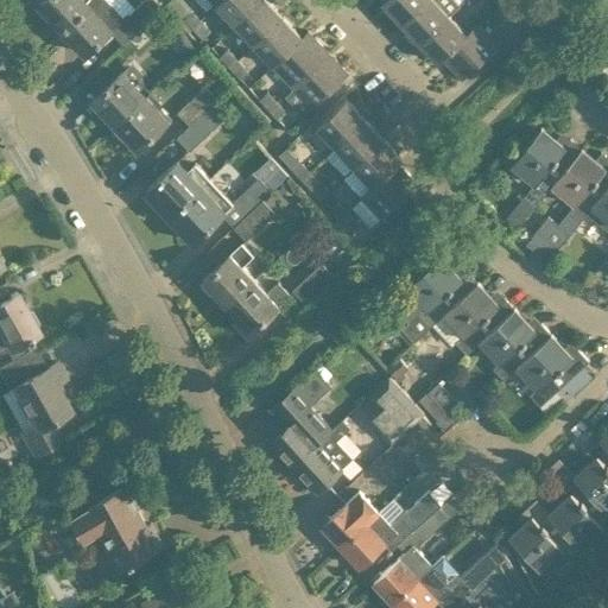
[(62,29),(93,0),(43,0),(39,4),(62,29)]
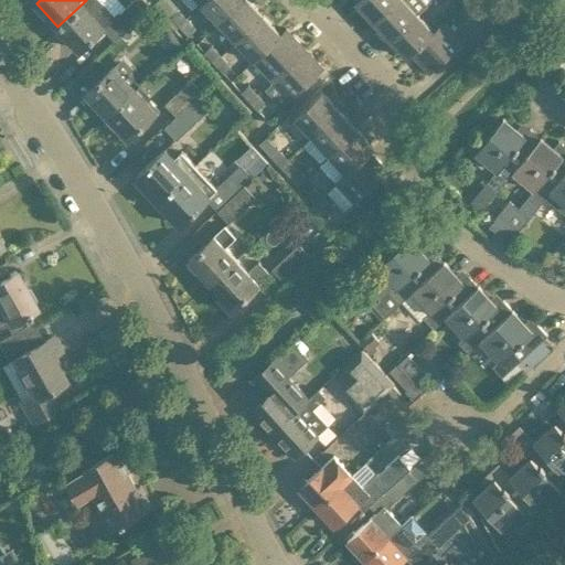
[(80,49),(103,28),(115,41),(136,21),(151,8),(144,0),(134,0),(116,18),(99,0),(86,0),(57,27),(80,49)]
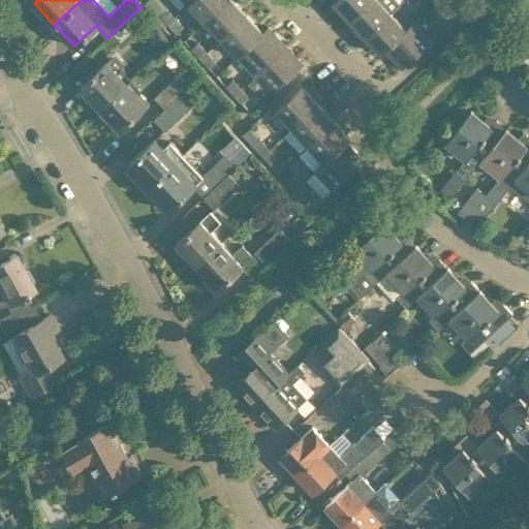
[(227,0),(193,0),(189,4),(190,4),(206,21),(227,0)]
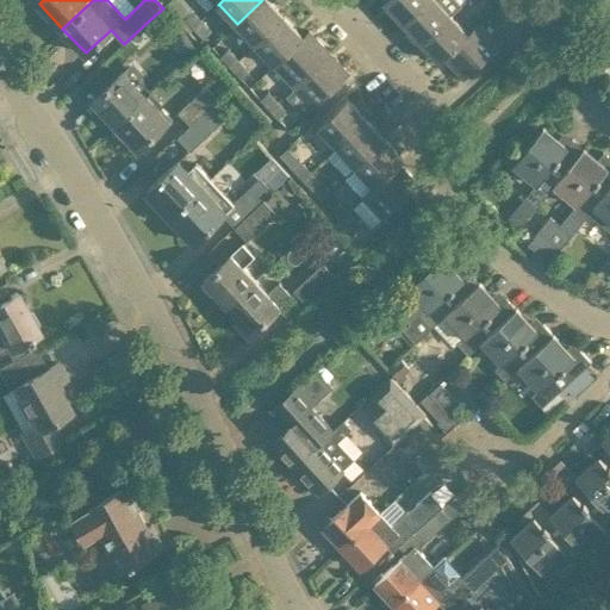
[(285,17),(269,0),(262,0),(237,24),(256,44),(285,17)]
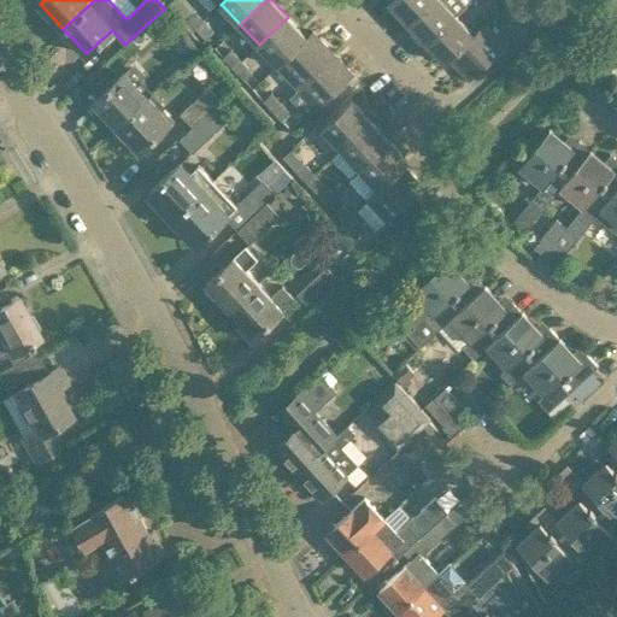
[(429,0),(388,0),(388,1),(406,22),(429,0)]
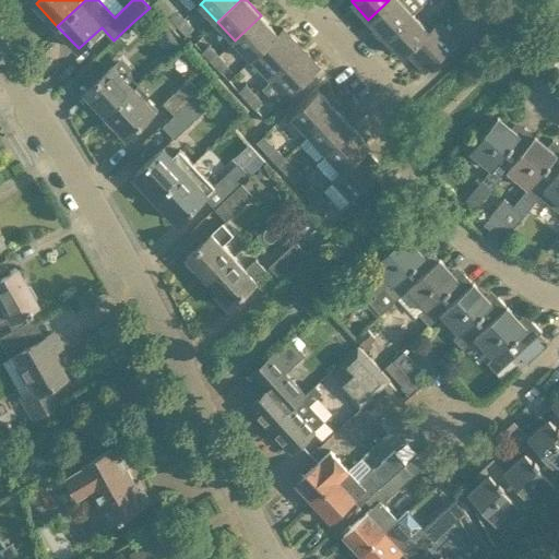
[(387,38),(413,13),(413,12),(421,3),(418,0),(389,0),(368,20),(387,38)]
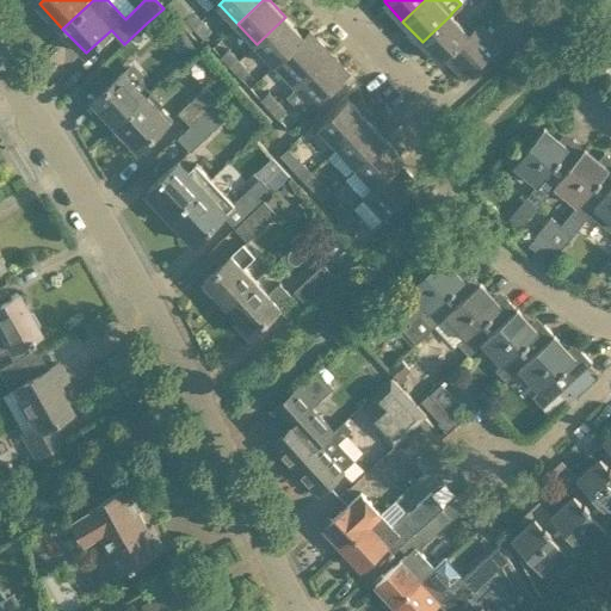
[(519,5),(513,0),(504,0),(501,2),(511,12),(519,5)]
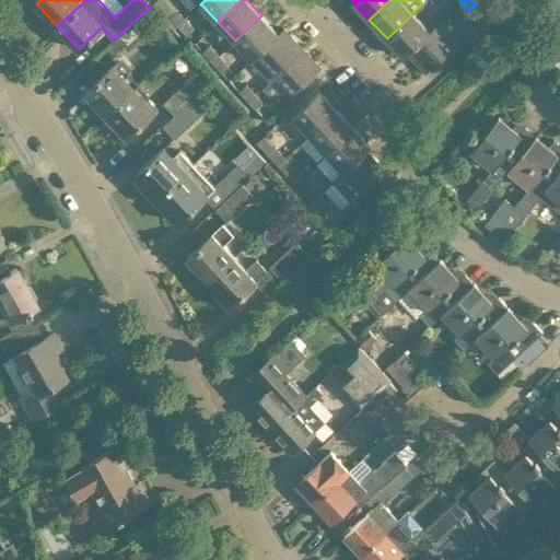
[(176,8),(167,16),(177,26),(186,19),(176,8)]
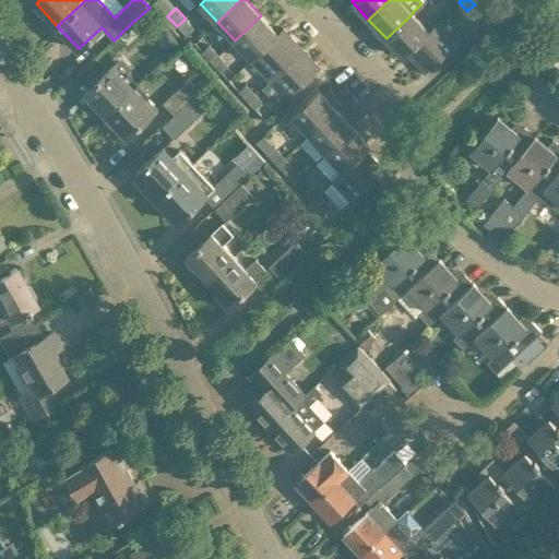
[(430,32),(413,13),(387,38),(404,57),(407,54),(430,32)]
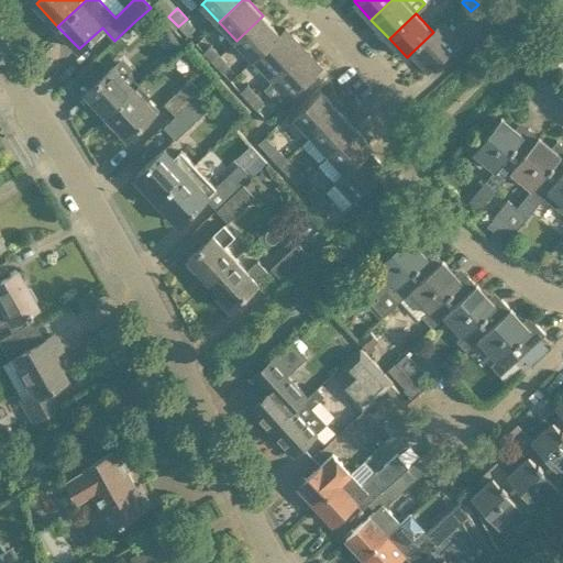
[(280,34),(280,33),(263,15),(236,41),(254,59),(280,34)]
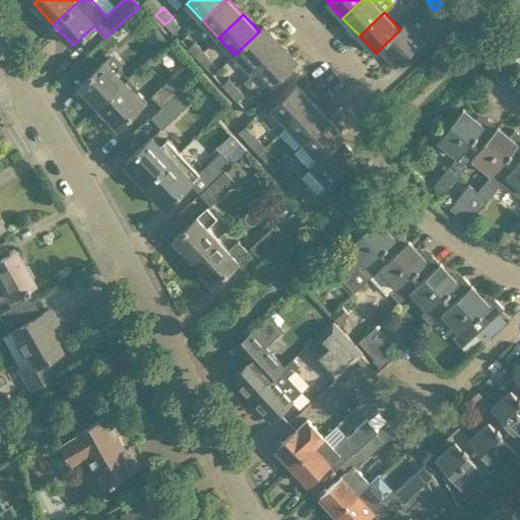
[(173,17),(165,24),(174,34),(182,26),(173,17)]
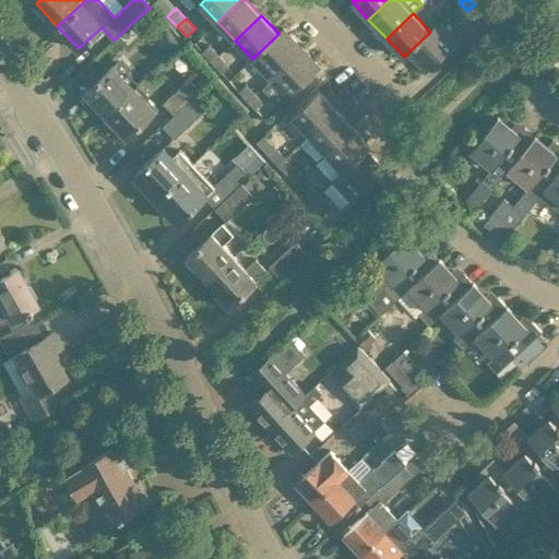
[(440,22),(430,32),(407,54),(425,73),(459,42),(440,22)]
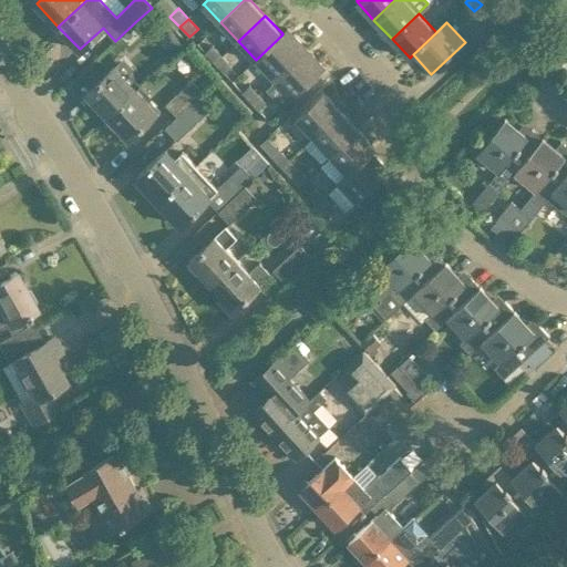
[(288,28),(282,33),(282,34),(256,60),(255,60),(274,80),(307,49),(288,28)]
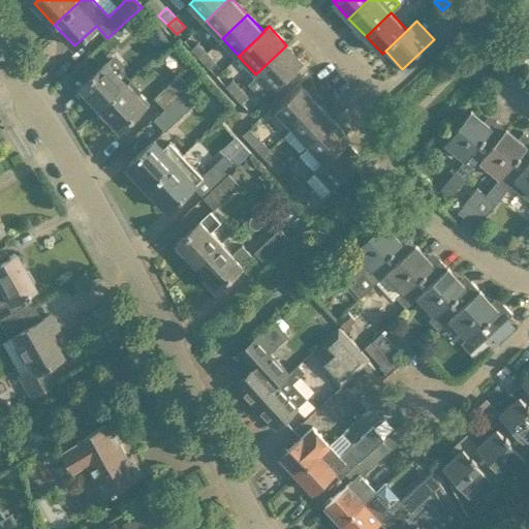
[(191,49),(199,59),(208,52),(198,41),(191,49)]
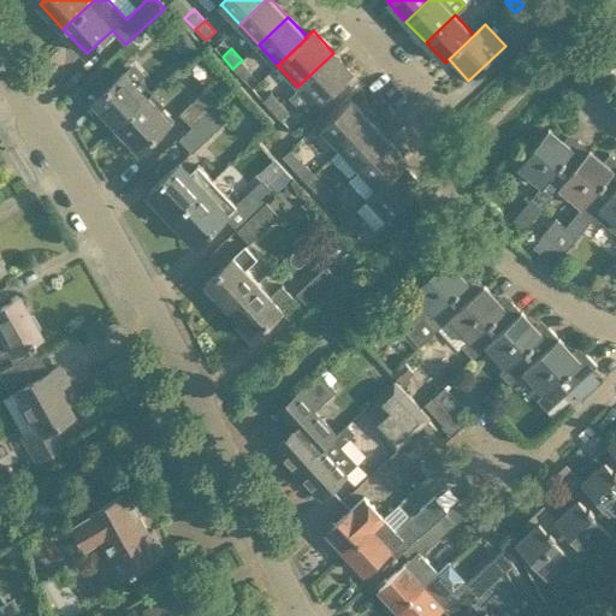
[(354,75),(333,53),(297,87),(318,108),(354,75)]
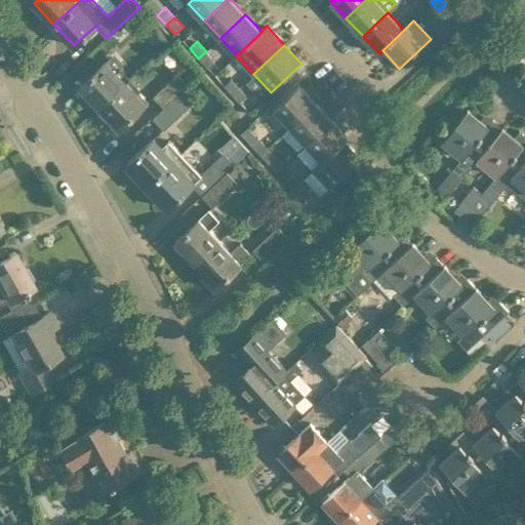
[(215,61),(206,51),(198,58),(207,68),(215,61)]
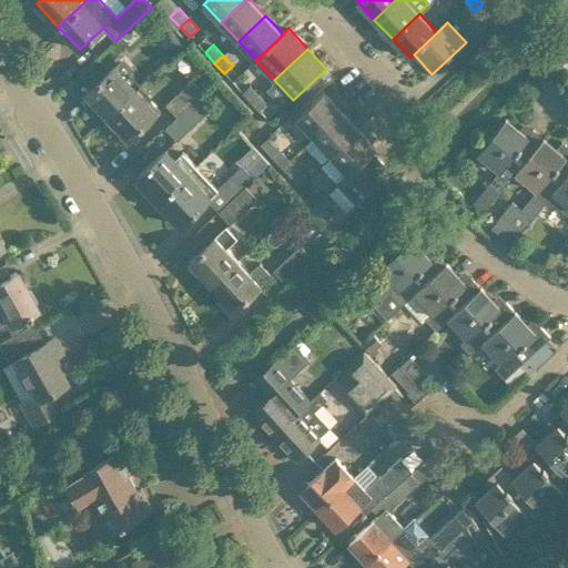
[(85,92),(108,115),(139,85),(129,74),(124,78),(114,67),(103,77),(91,88),(85,92)]
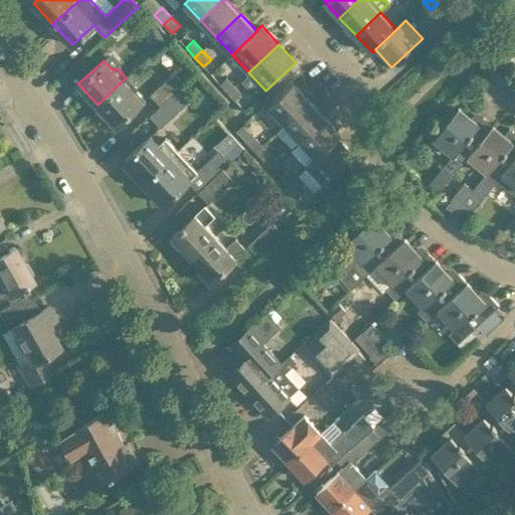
[(87,61),(74,71),(82,79),(94,69),(87,61)]
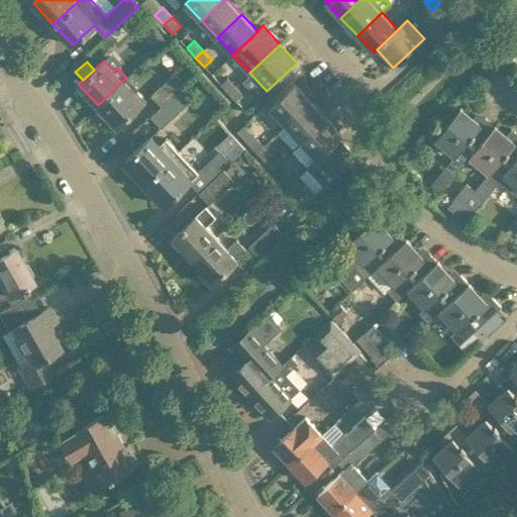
[(170,99),(182,88),(186,85),(175,73),(150,96),(162,107),(170,99)]
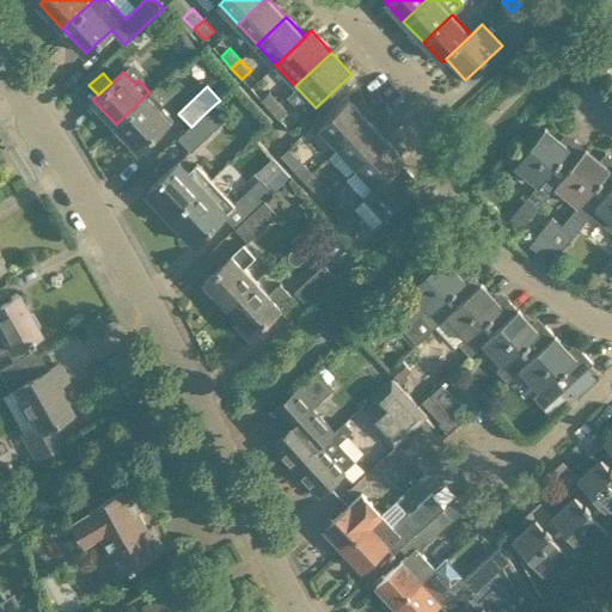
[(261,99),(270,110),(280,102),(270,91),(261,99)]
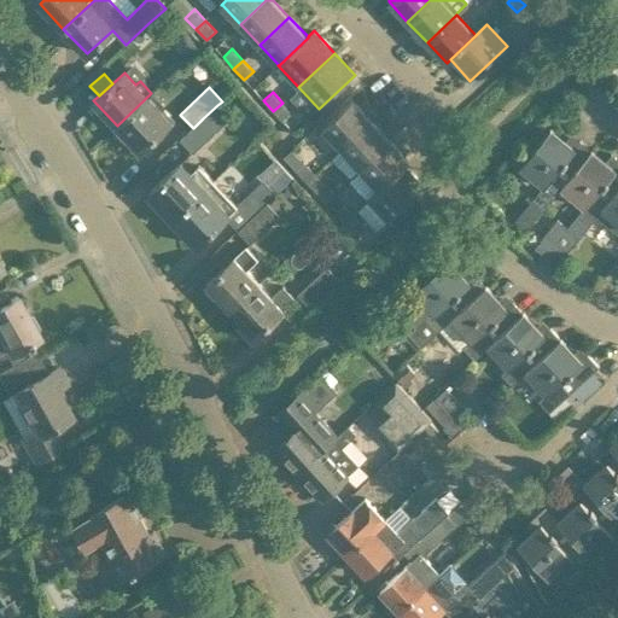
[(163,105),(151,93),(117,126),(140,151),(170,122),(158,109),(163,105)]
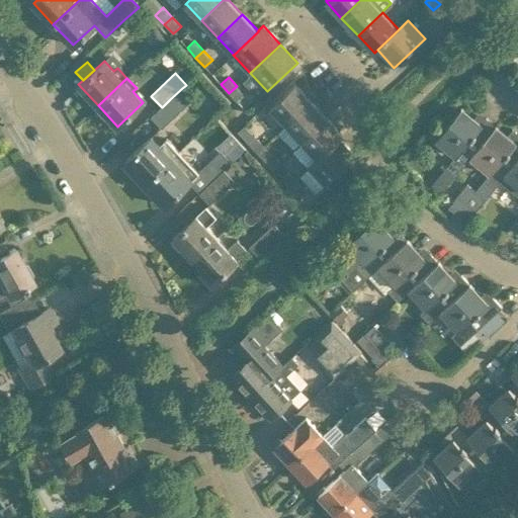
[(270,107),(286,124),(312,101),(295,83),(270,107)]
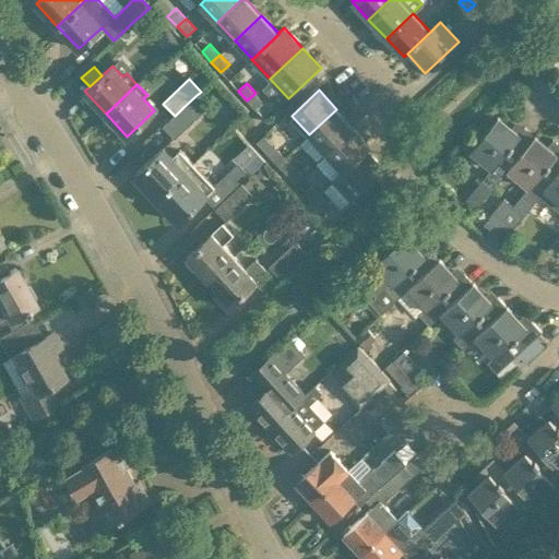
[(262,100),(256,93),(247,100),(254,108),(262,100)]
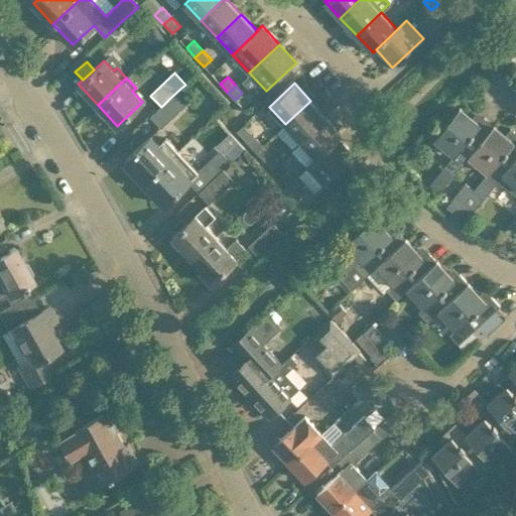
[(161,107),(151,116),(161,127),(180,110),(169,99),(161,107)]
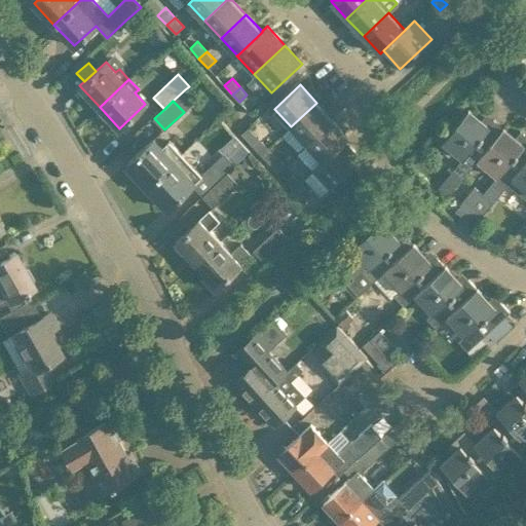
[(333,120),(316,103),(291,126),(307,145),(333,120)]
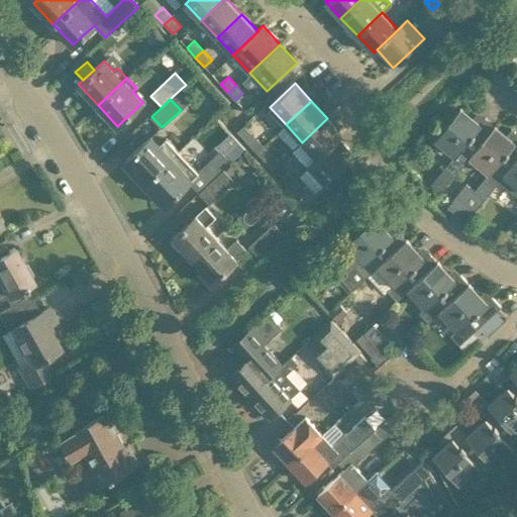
[(470,158),(496,125),(486,117),(481,123),(460,107),(435,139),(454,154),(449,162),(459,171),(471,158),(470,158)]
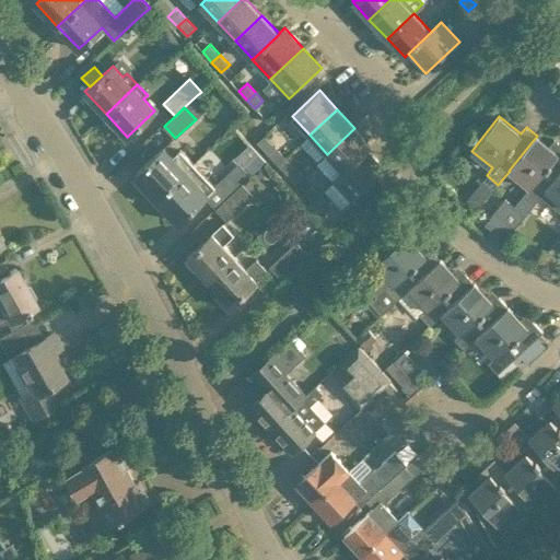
[(372,147),(354,128),(327,154),(343,171),(345,172),(368,150),(369,150),(372,147)]
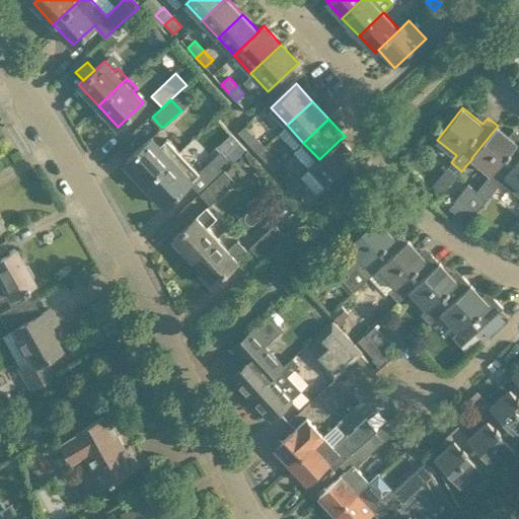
[(236,129),(249,143),(256,137),(242,123),(236,129)]
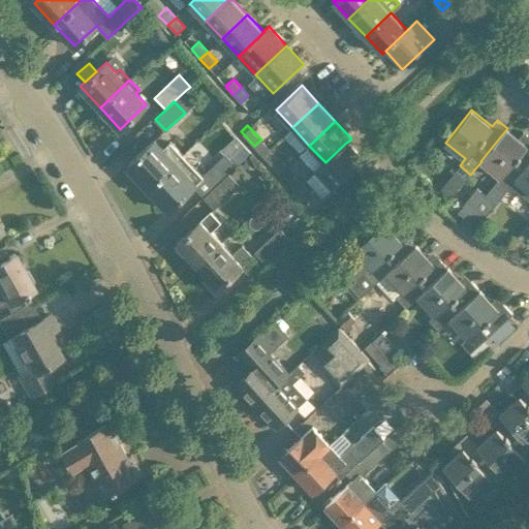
[(516,179),(528,161),(528,141),(526,145),(507,128),(480,161),(481,161),(500,177),(486,194),(478,188),(459,212),(478,227),(491,211),(505,192),(510,186),(516,179)]
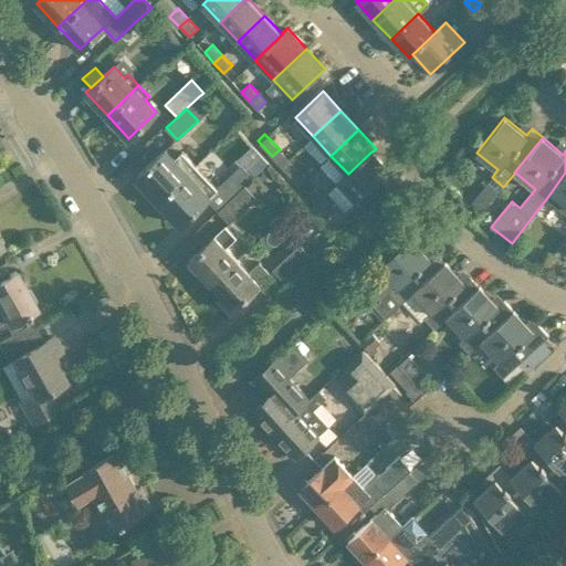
[(251,140),(234,156),(251,171),(266,157),(251,140)]
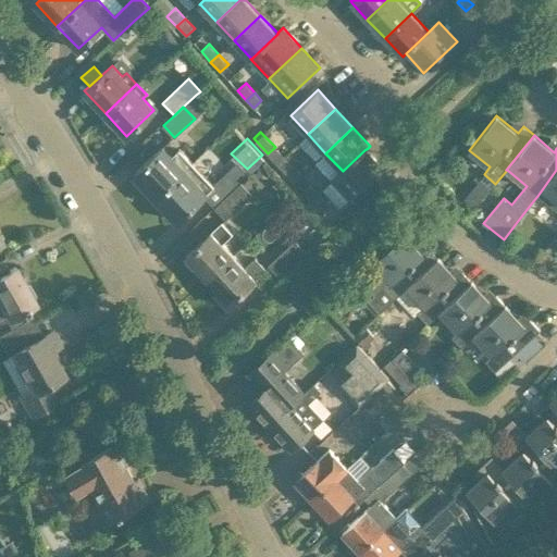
[(155,198),(193,163),(180,150),(172,158),(162,147),(133,174),(155,198)]
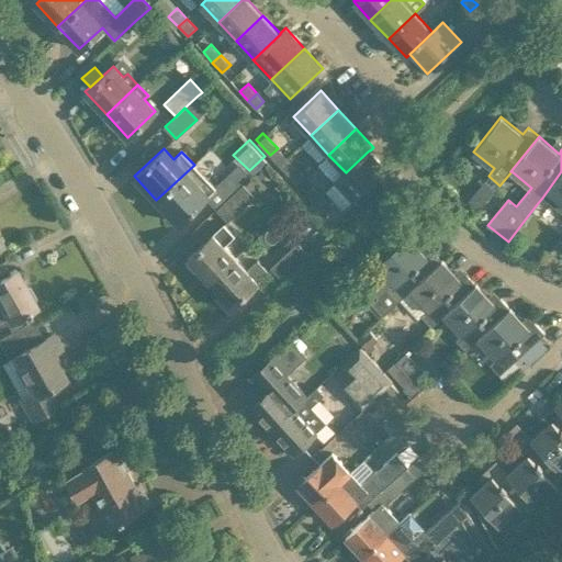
[(287,158),(278,148),(270,155),(280,165),(287,158)]
